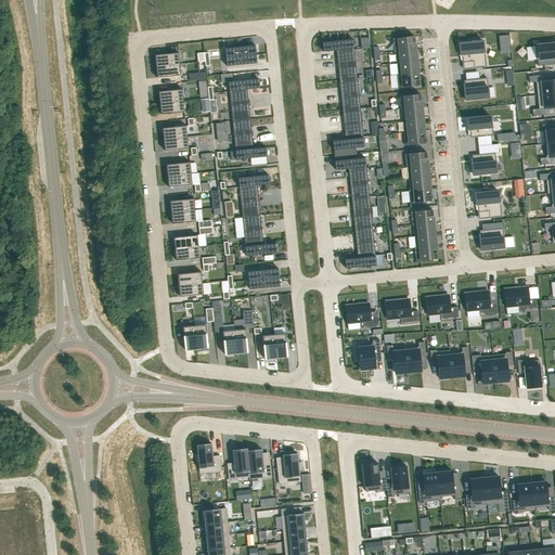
[(414,37),(392,39),(395,53),(396,53),(396,52),(416,50),(414,37)]
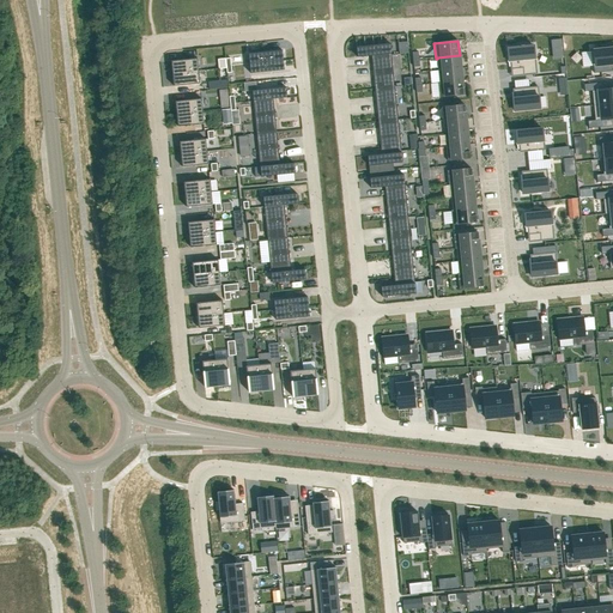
[(390,44),(356,47),(357,58),(371,56),(390,54),(390,44)]
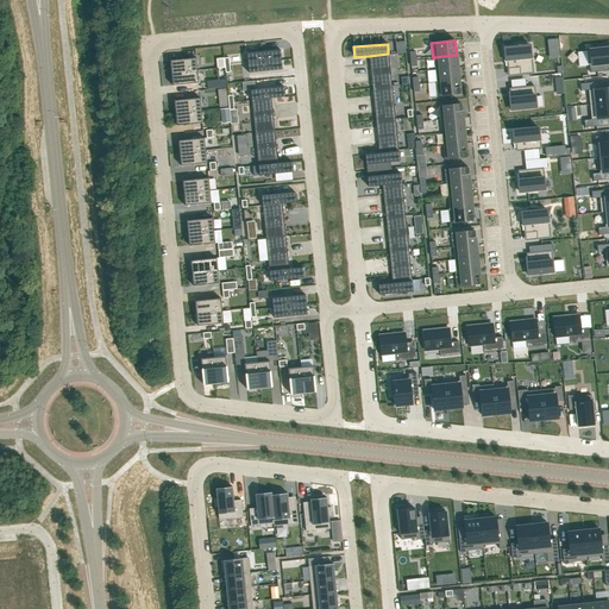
[(516,46),(504,48),(506,61),(507,61),(508,69),(519,68),(520,75),(533,74),(532,57),(531,57),(529,45),(520,46),(520,45),(516,45),(516,46)]
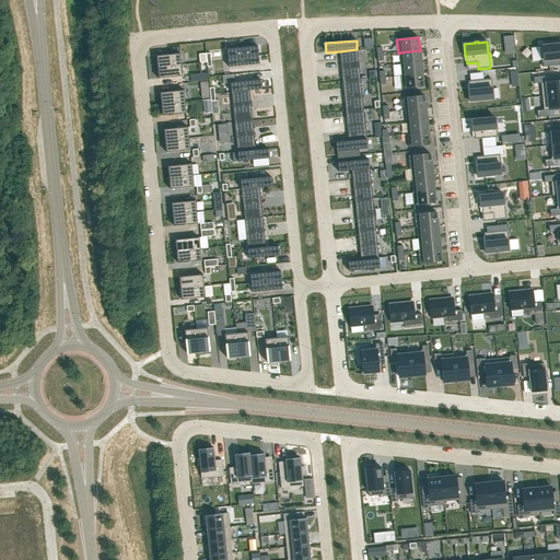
[(539,47),(531,48),(532,61),(541,60),(552,59),(559,58),(559,44),(559,45),(559,42),(549,43),(550,45),(539,46),(539,47)]
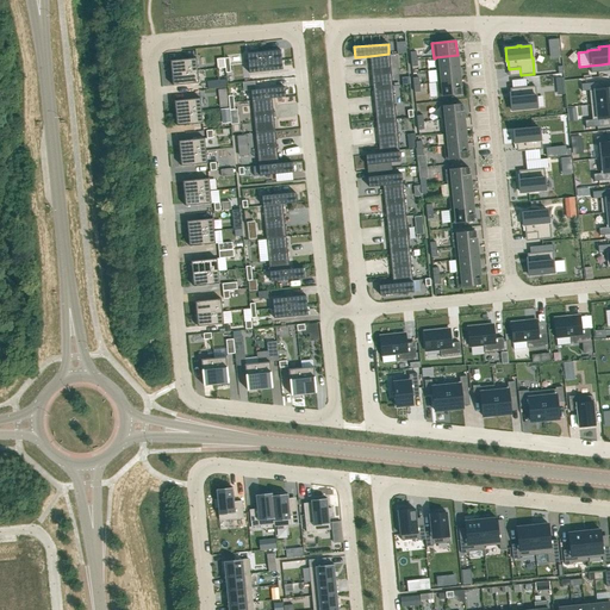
[(281,50),(247,54),(248,63),(281,60),(281,50)]
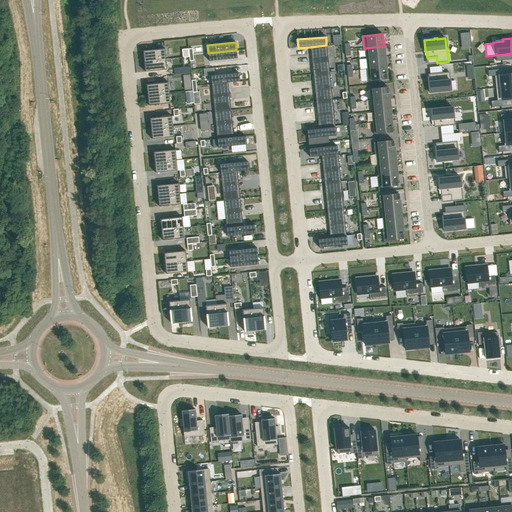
[(326,45),(310,47),(313,74),(329,72),(326,45)]
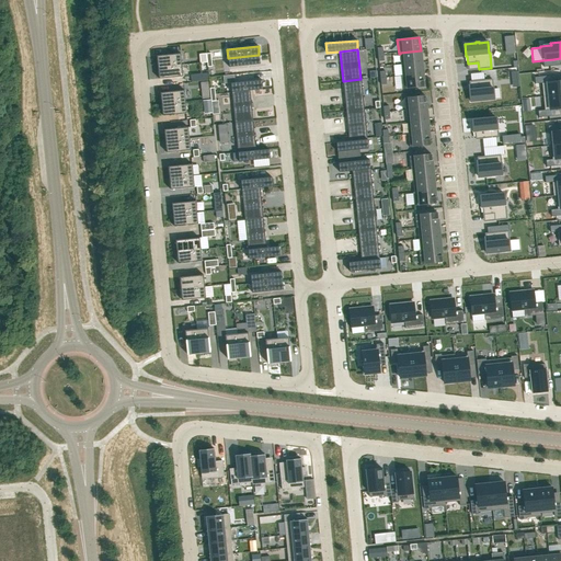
[(421,50),(400,53),(400,54),(401,65),(422,63),(421,50)]
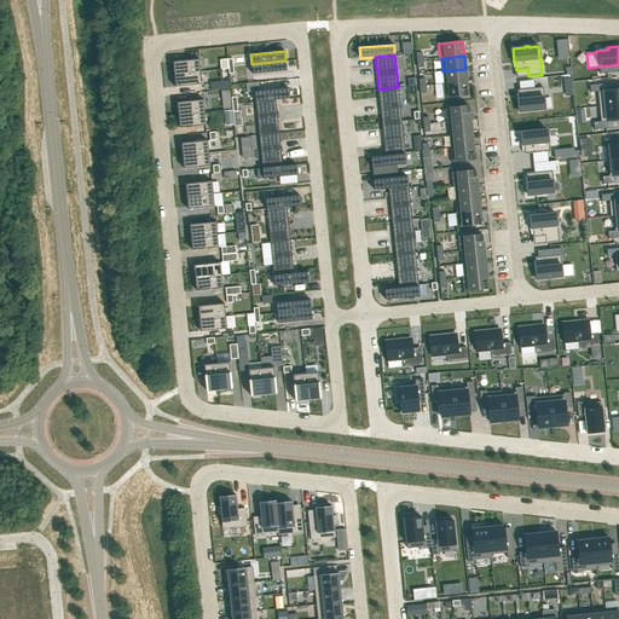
[(200,59),(173,62),(174,75),(201,73),(200,59)]
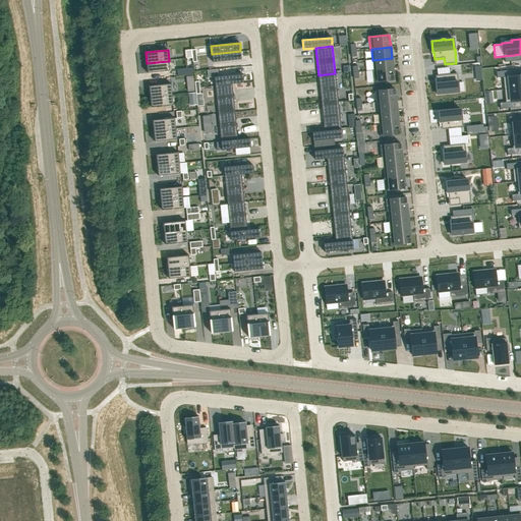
[(240,51),(212,54),(213,63),(241,60),(240,51)]
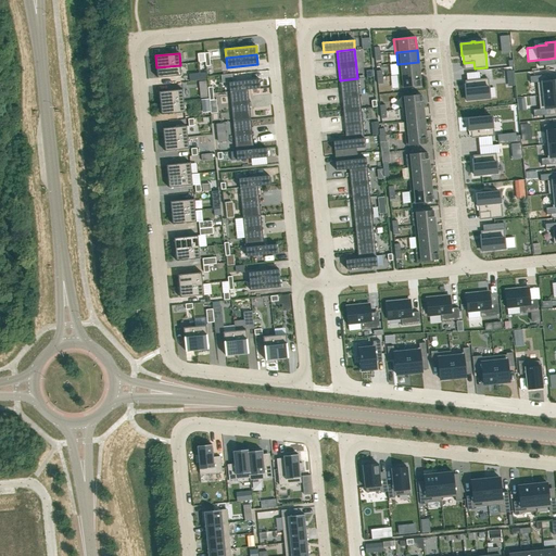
[(418,62),(397,64),(399,75),(419,74),(418,62)]
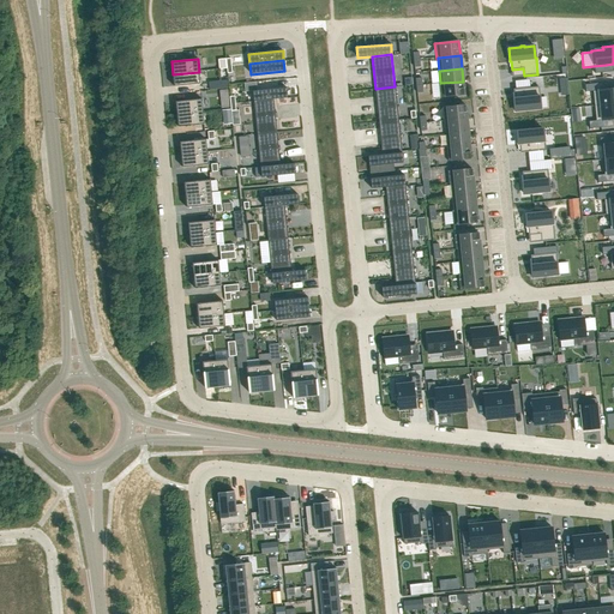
[(199,72),(173,74),(174,86),(200,84),(199,72)]
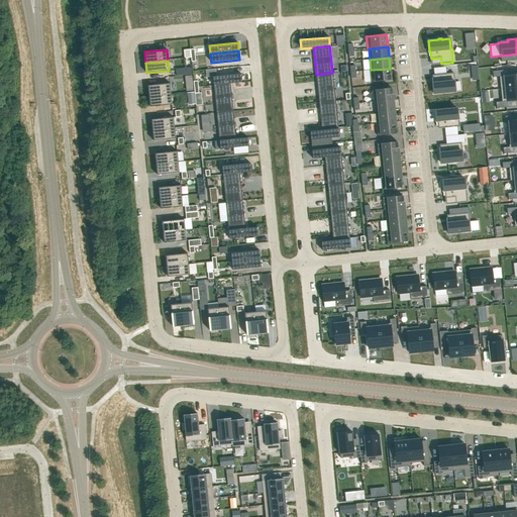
[(191,67),(175,69),(176,75),(191,74),(191,67)]
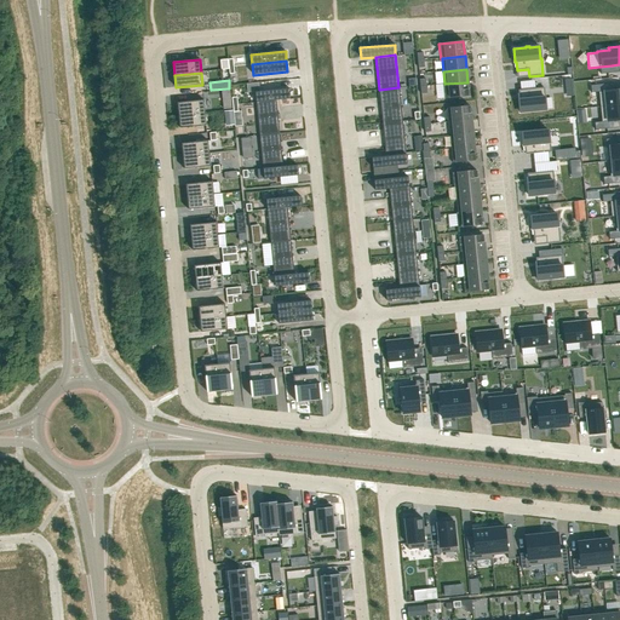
[(445,84),(443,84),(445,99),(469,97),(468,82),(445,84)]
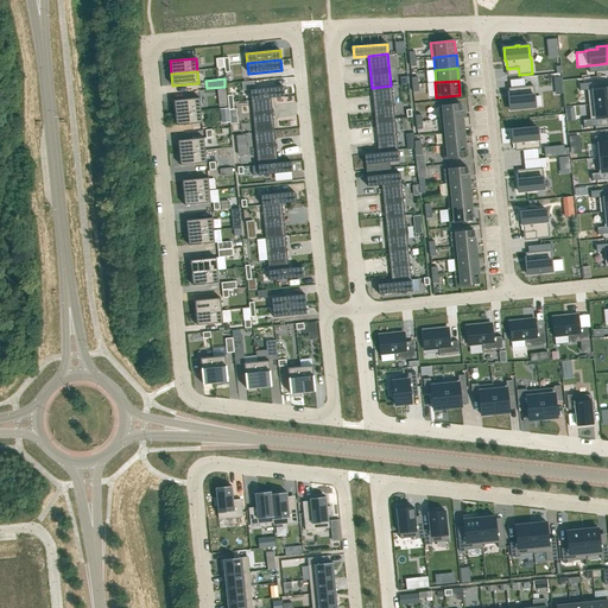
[(391,86),(372,88),(375,121),(394,119),(391,86)]
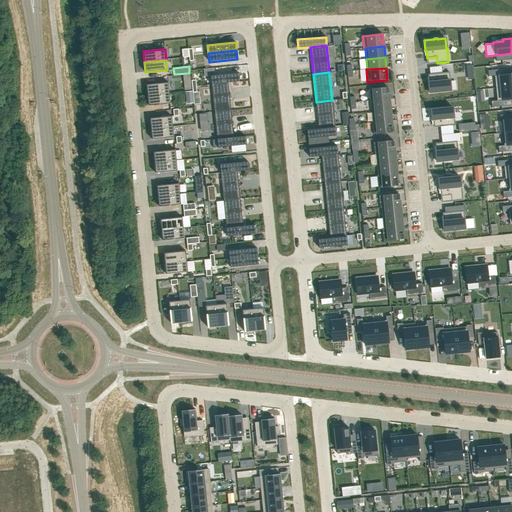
[(239,73),(211,76),(211,85),(228,83),(240,82),(239,73)]
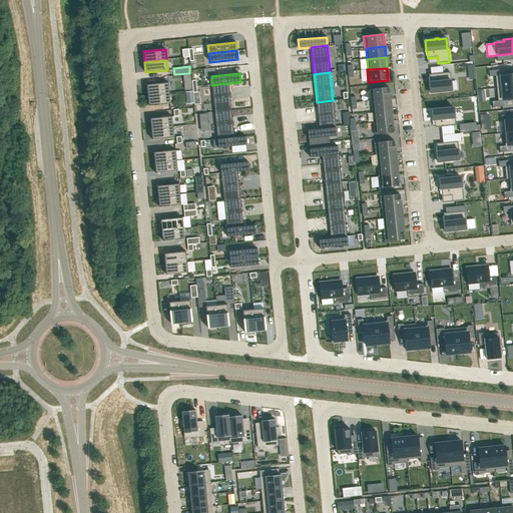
[(430,82),(429,82),(430,93),(452,91),(451,81),(450,73),(429,75),(430,82)]
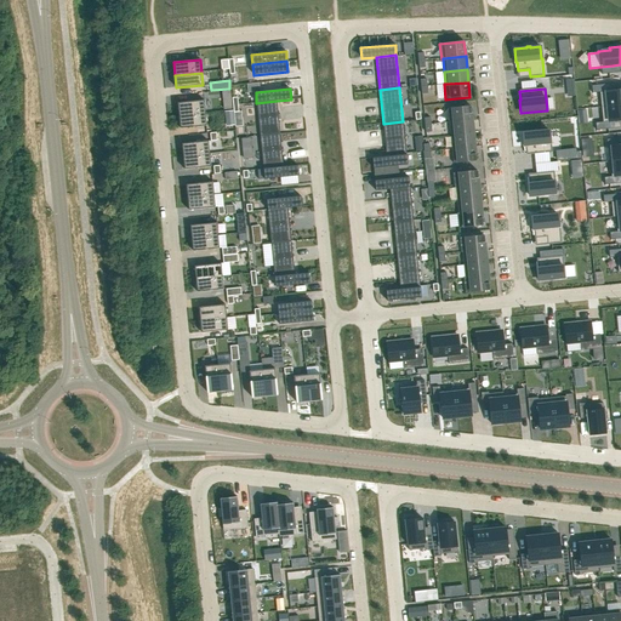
[(620,90),(599,92),(602,107),(620,104),(620,90)]
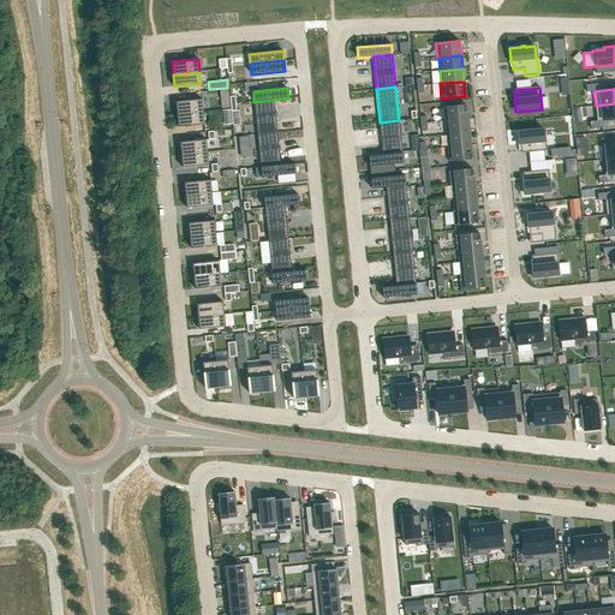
[(202,100),(175,102),(177,114),(203,112),(202,100)]
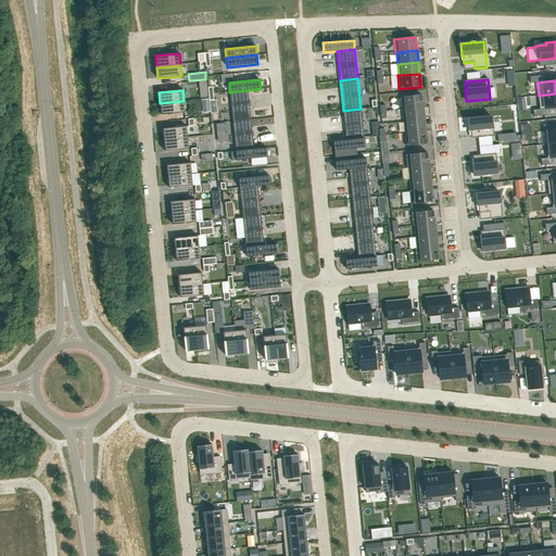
[(248,90),(229,92),(232,122),(251,119),(248,90)]
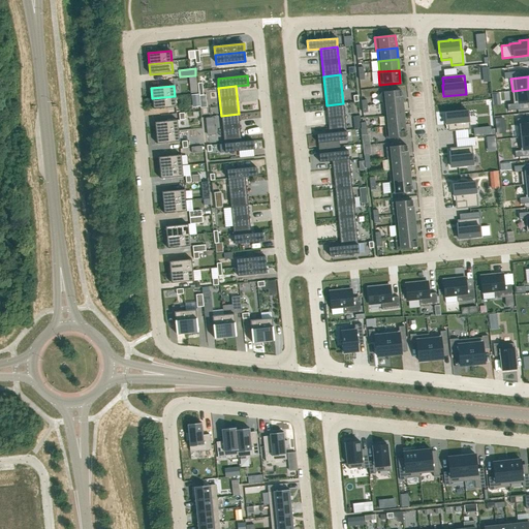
[(528,89),(512,91),(514,104),(528,102),(528,89)]
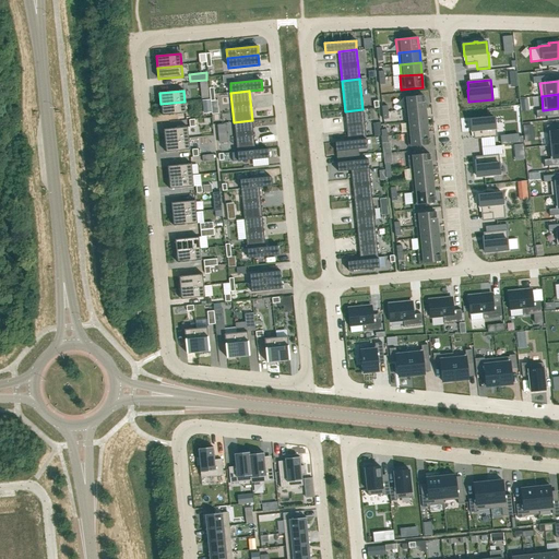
[(424,95),(403,97),(404,111),(405,111),(405,110),(425,108),(424,95)]
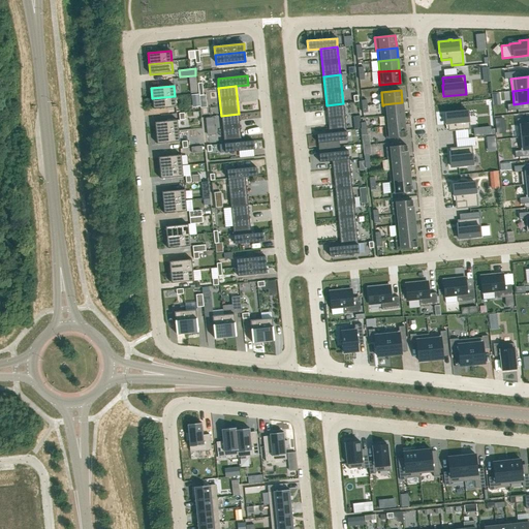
[(175,96),(152,98),(153,110),(176,107),(175,96)]
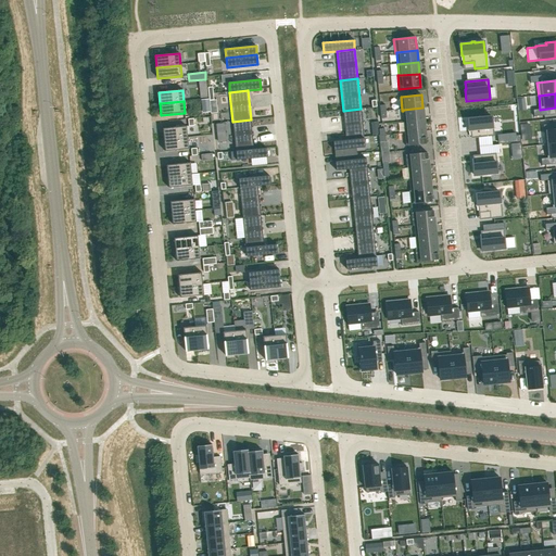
[(422,108),(403,110),(403,111),(404,122),(424,119),(422,108)]
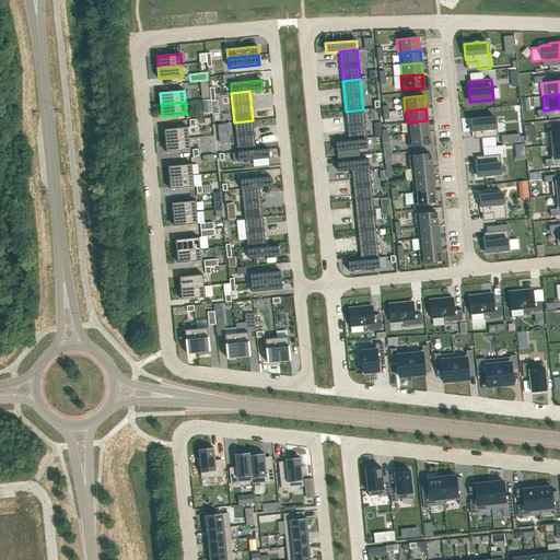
[(363,109),(346,112),(348,141),(366,140),(363,109)]
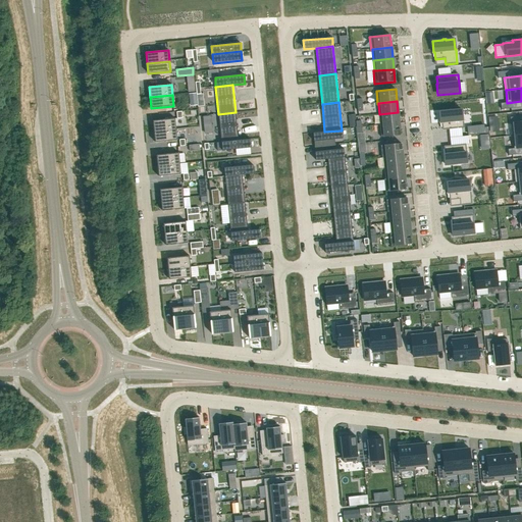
[(461,109),(439,111),(440,122),(441,122),(442,129),(464,127),(463,119),(462,119),(461,109)]
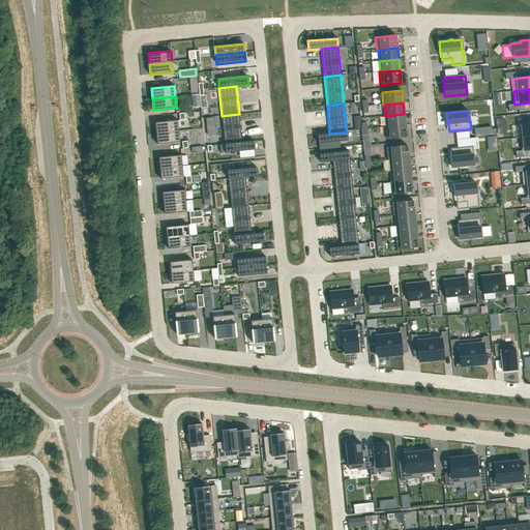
[(239,114),(222,116),(225,144),(242,143),(239,114)]
